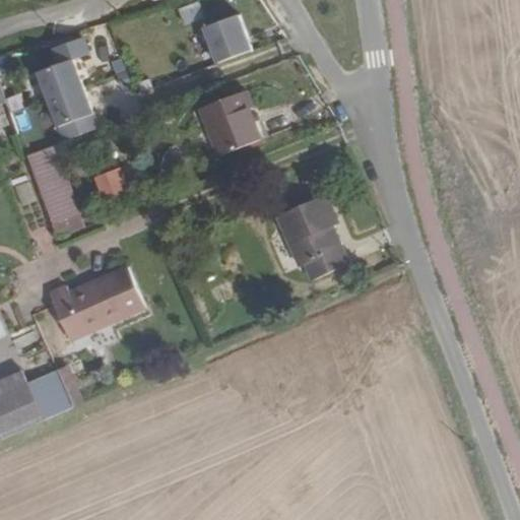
[(202,2),(182,8),(187,23),(206,18),(202,2)]
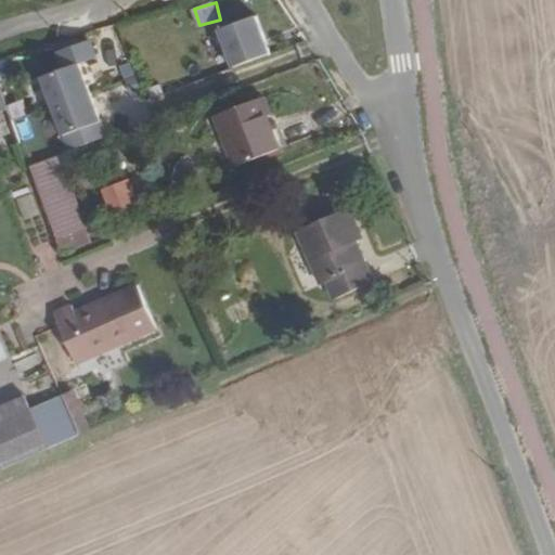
[(217,30),(231,67),(269,52),(255,15),(217,30)]
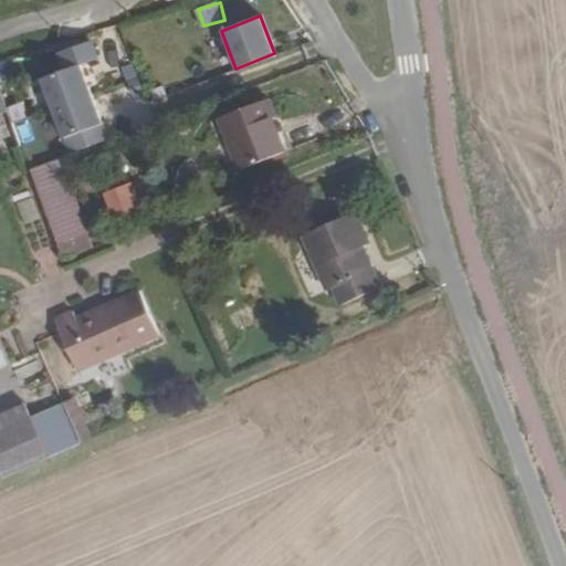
[(70,153),(107,139),(80,65),(42,80),(70,153)]
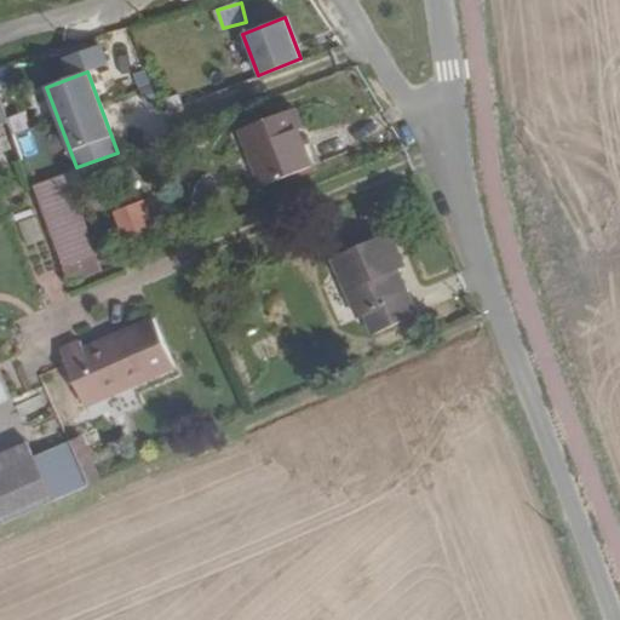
[(0,96),(0,165),(22,158),(0,96)]
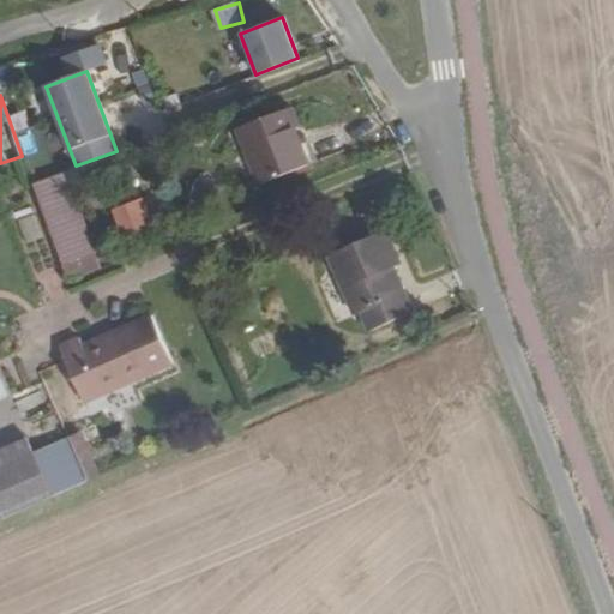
[(238,128),(258,184),(307,164),(294,127),(299,125),(292,107),(238,128)]
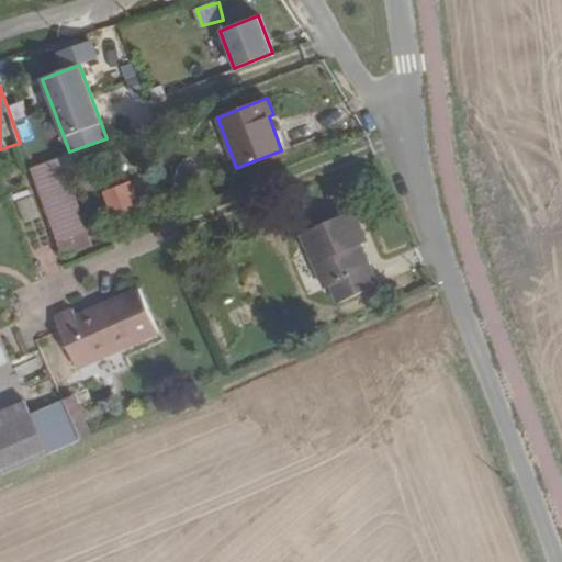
[(58,157),(30,168),(63,257),(90,246),(58,157)]
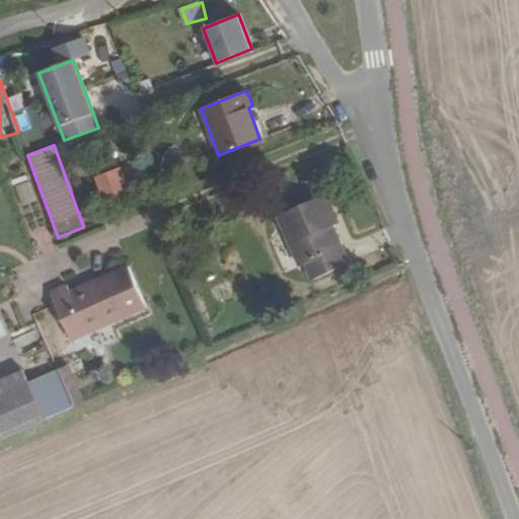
[(97,177),(104,199),(128,191),(120,168),(97,177)]
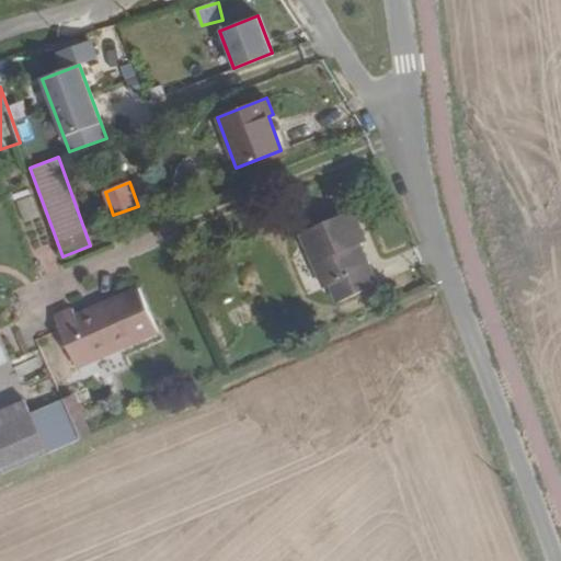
[(301,232),(324,286),(330,284),(338,301),(377,285),(359,244),(366,242),(353,210),(301,232)]
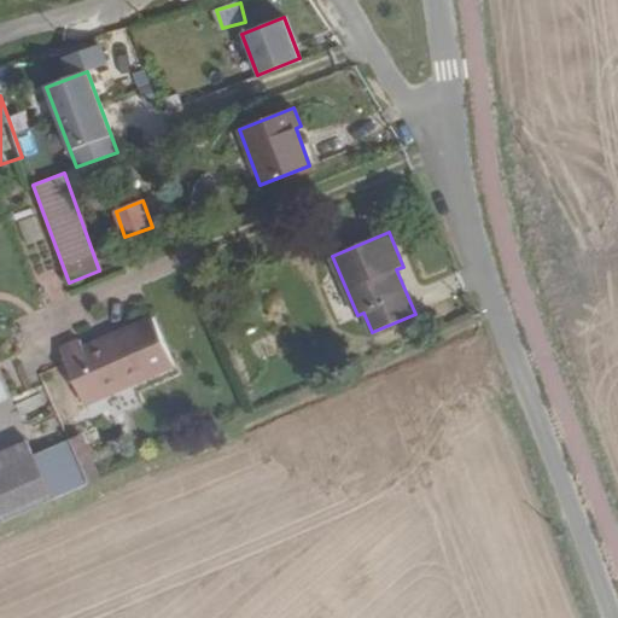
[(60,348),(85,403),(173,365),(153,319),(85,349),(81,340),(60,348)]
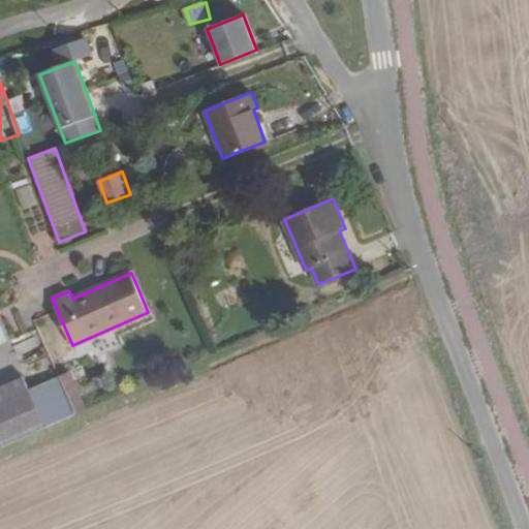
[(0,319),(0,354),(13,349),(0,319)]
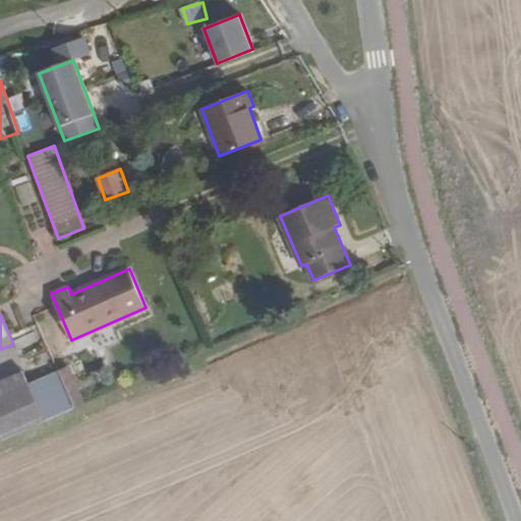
[(0,381),(0,442),(46,421),(30,386),(23,370),(0,381)]
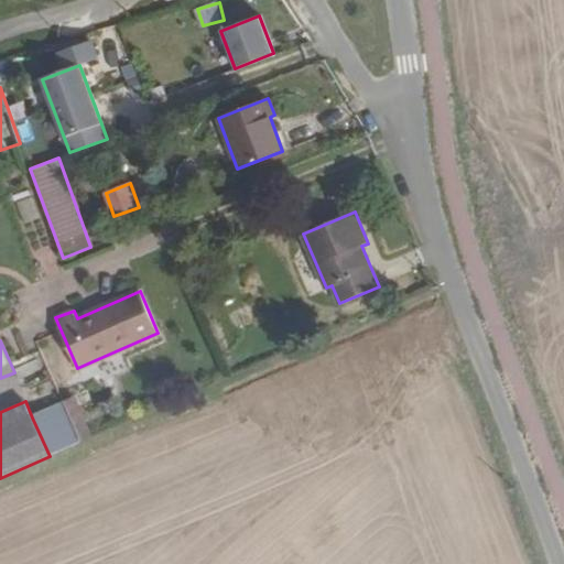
[(63,404),(38,415),(52,455),(79,443),(63,404)]
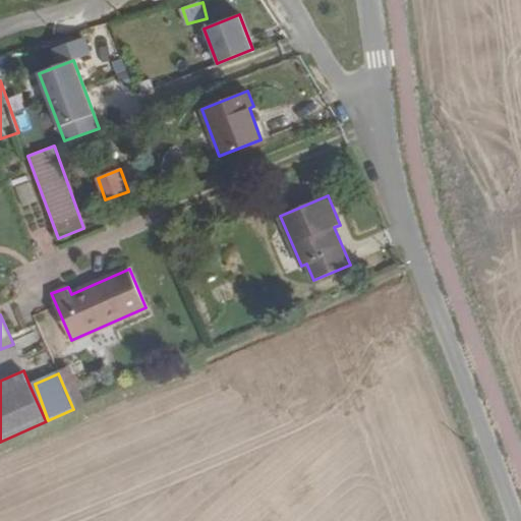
[(35,384),(30,386),(46,421),(48,420),(35,384)]
